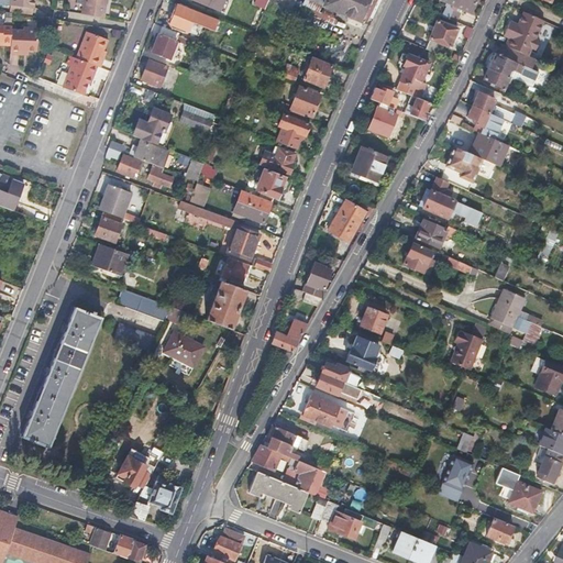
[(11,0),(10,6),(33,10),(34,0),(11,0)]
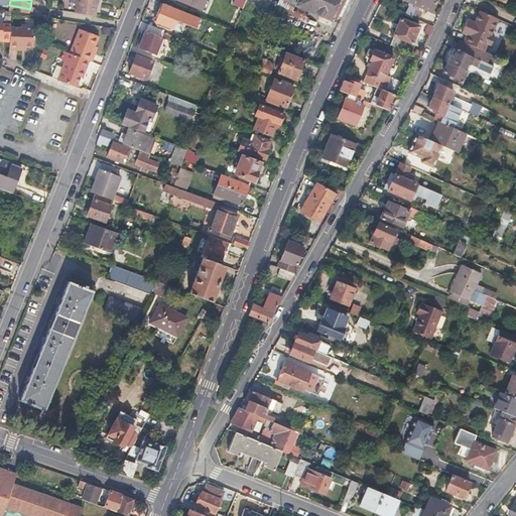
[(96,16),(98,0),(77,0),(77,5),(76,13),(96,16)]
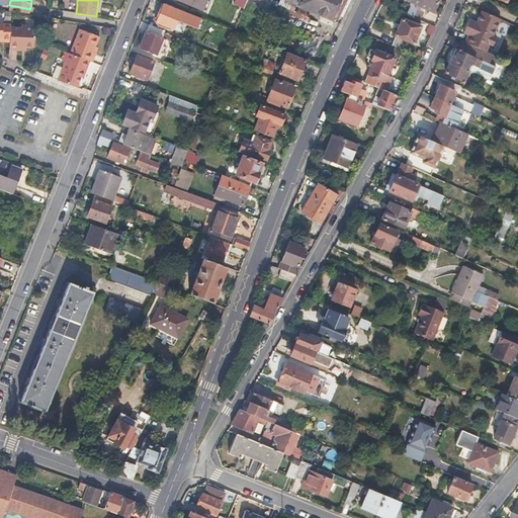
[(203,0),(181,0),(201,8),(203,0)]
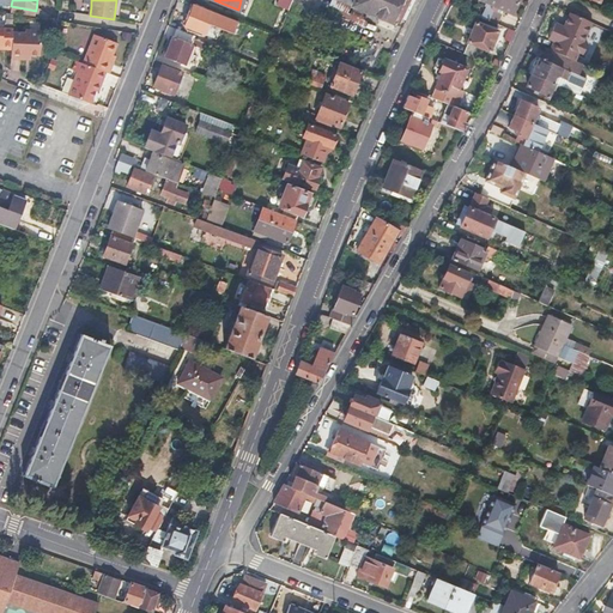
[(292,0),(289,12),(313,22),(321,0),(353,0),(354,0),(292,0)]
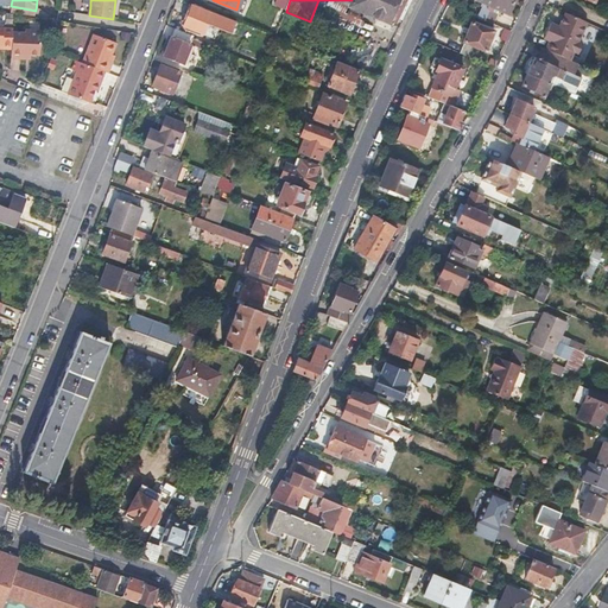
[(397,0),(352,0),(349,6),(388,23),(397,0)]
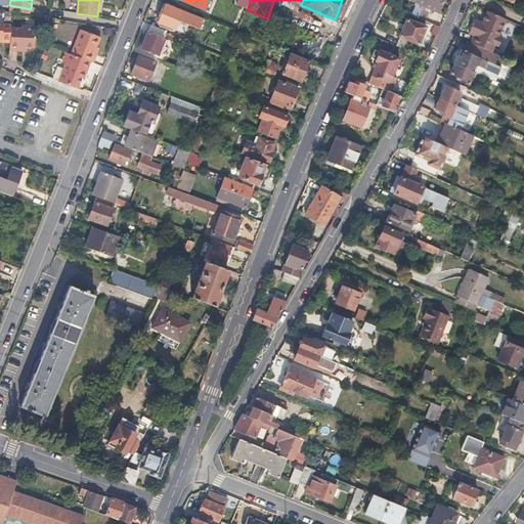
[(422,8),(425,0),(410,0),(418,3),(412,15),(417,17),(420,12),(422,8)]
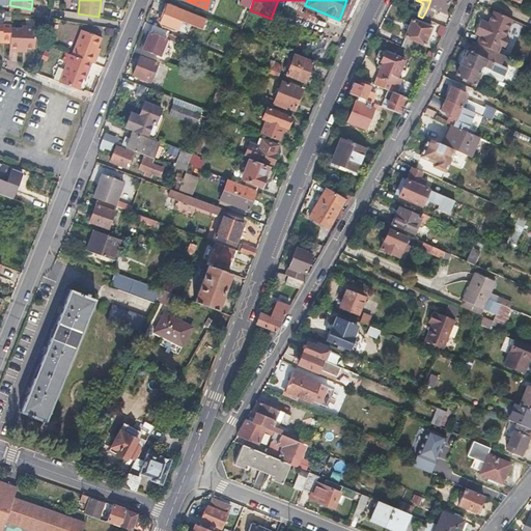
[(448,0),(430,0),(427,8),(429,9),(431,7),(443,12),(448,0)]
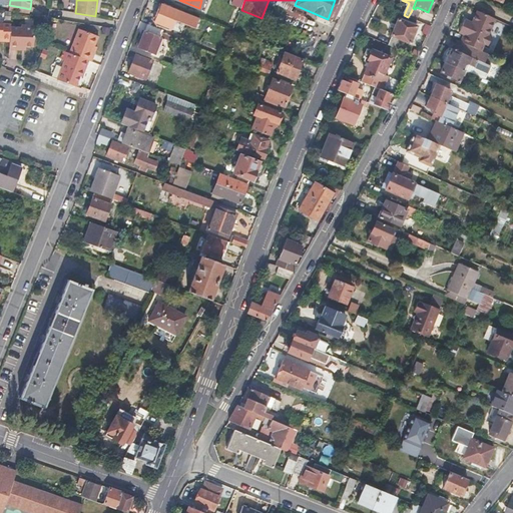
[(161,4),(154,21),(171,28),(178,11),(161,4)]
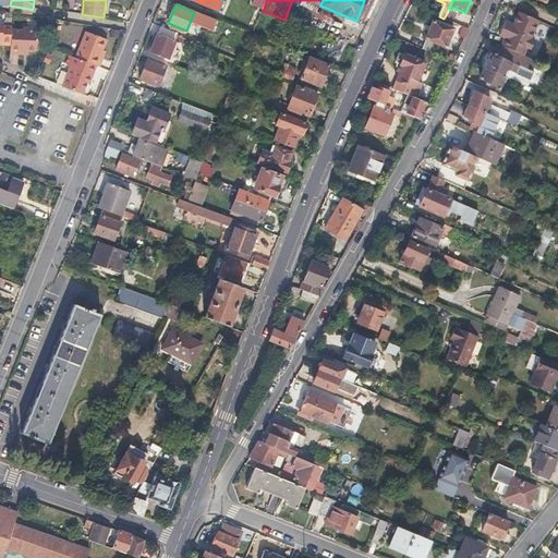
[(33,10),(10,5),(9,12),(12,12),(32,15),(33,10)]
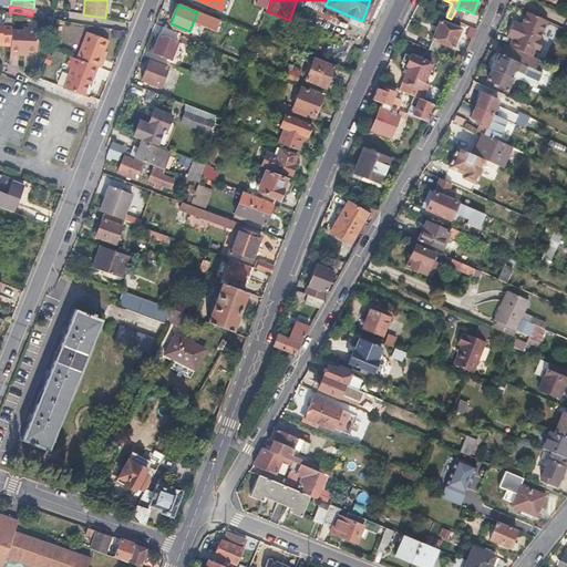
[(513,38),(509,45),(532,57),(536,48),(539,50),(543,41),(539,39),(547,21),(528,12),(522,26),(513,22),(506,35),(513,38)]
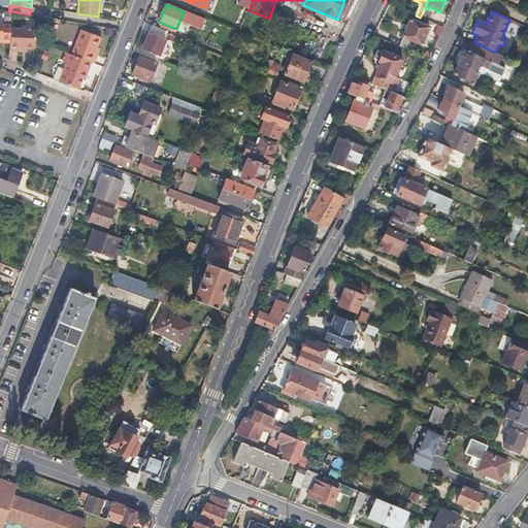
[(403,37),(399,46),(411,52),(415,42),(422,44),(429,27),(409,19),(402,36),(403,37)]
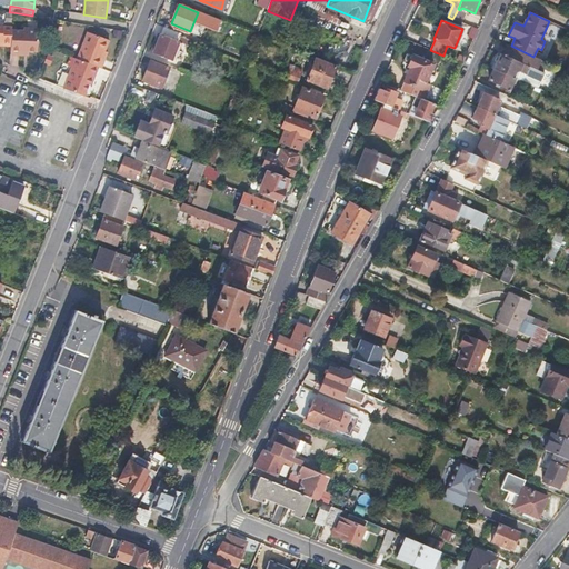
[(0,42),(2,43),(2,47),(10,48),(11,29),(11,27),(6,27),(6,25),(0,23),(0,42)]
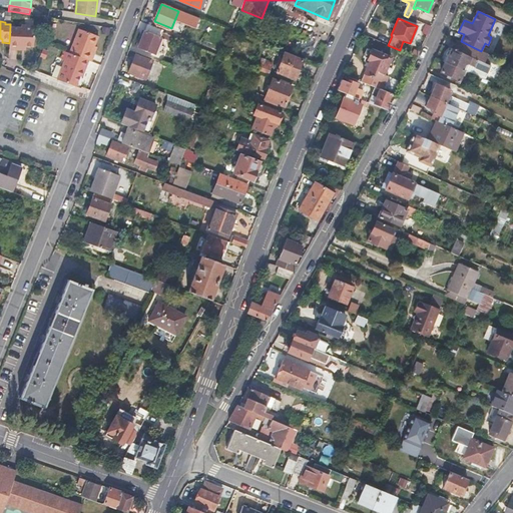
[(155,52),(161,36),(164,38),(167,39),(167,37),(171,38),(172,36),(162,32),(163,30),(147,23),(138,47),(154,54),(155,52)]
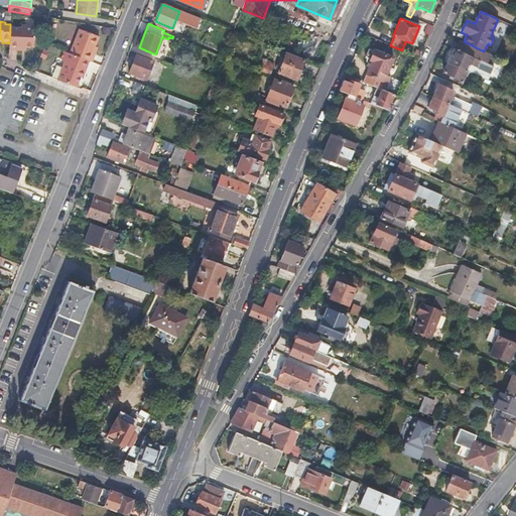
[(9,50),(18,50),(18,46),(26,47),(33,47),(35,26),(21,25),(21,27),(10,26),(9,43),(9,50)]
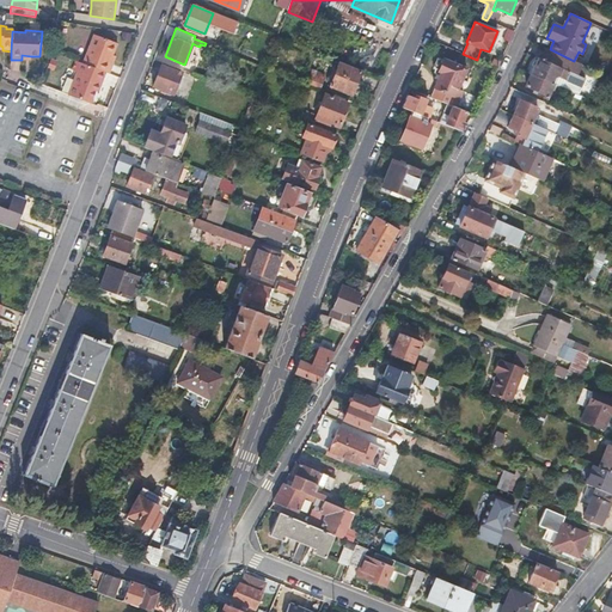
[(503,38),(509,42),(514,32),(508,30),(503,38)]
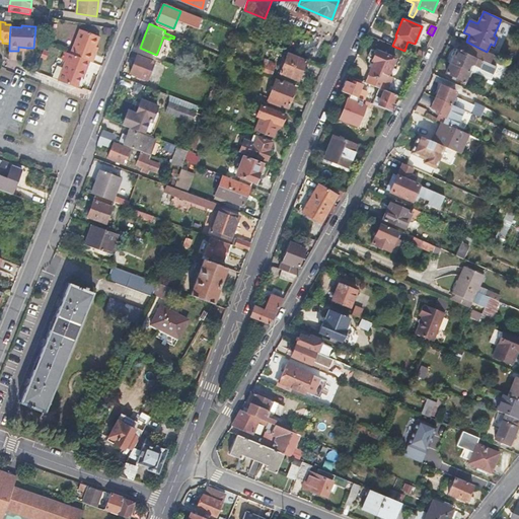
[(80,29),(70,55),(90,63),(92,64),(95,57),(93,55),(95,48),(100,38),(80,29)]
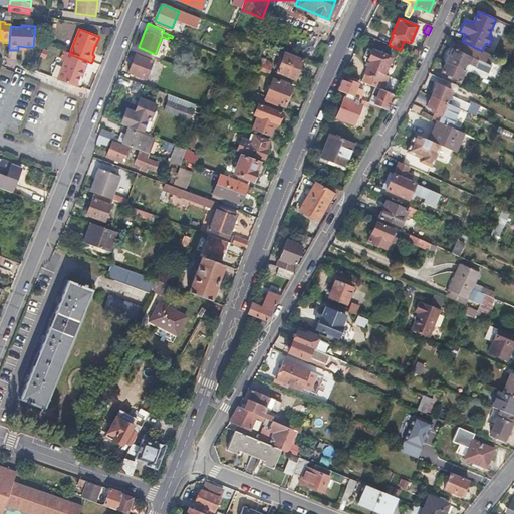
[(165,38),(162,36),(156,52),(158,52),(160,51),(165,38)]
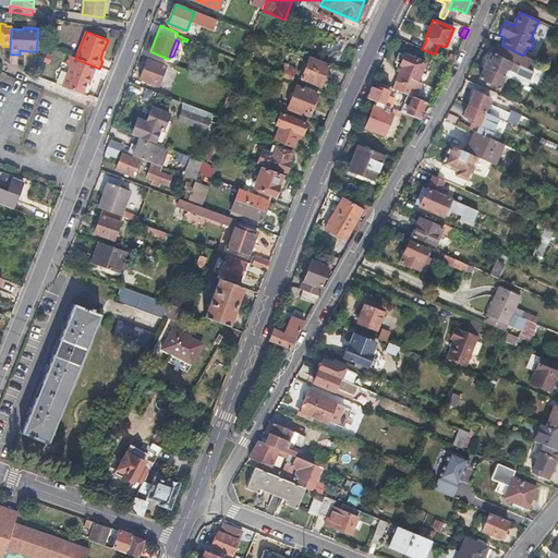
[(490,52),(484,68),(504,76),(506,72),(507,71),(508,70),(511,70),(518,73),(517,74),(530,80),(533,72),(490,52)]
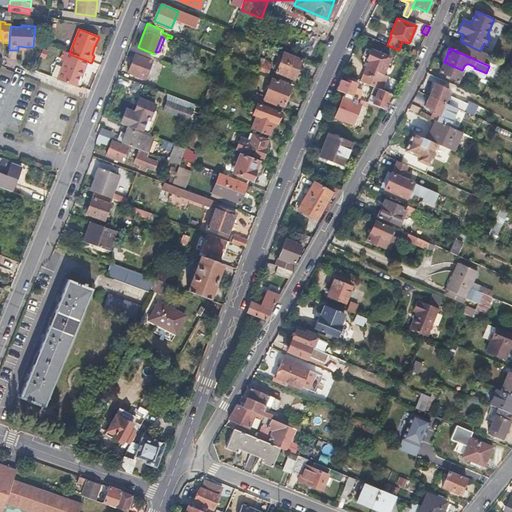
[(373,87),(381,90),(387,76),(382,74),(390,57),(371,49),(371,50),(367,49),(363,57),(367,59),(366,60),(369,61),(360,81),(373,87)]
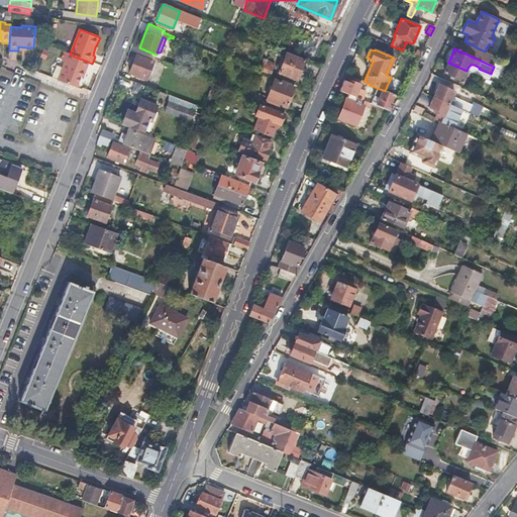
[(84,69),(87,70),(90,63),(70,55),(64,52),(61,61),(65,63),(58,81),(76,89),(81,77),(84,69)]
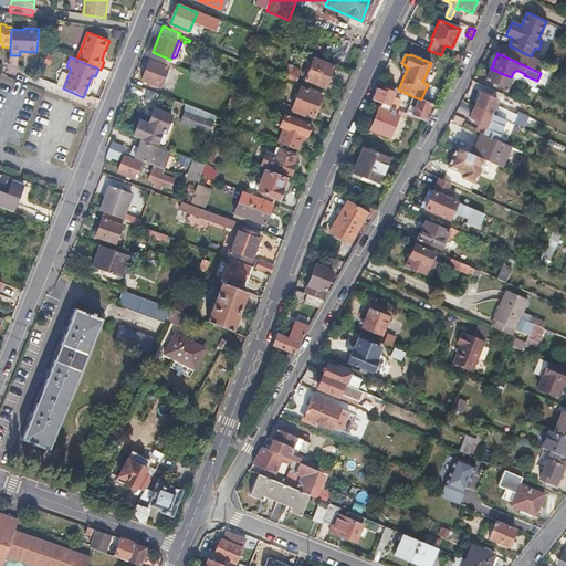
[(308,70),(305,80),(325,87),(333,66),(313,59),(311,65),(308,70)]
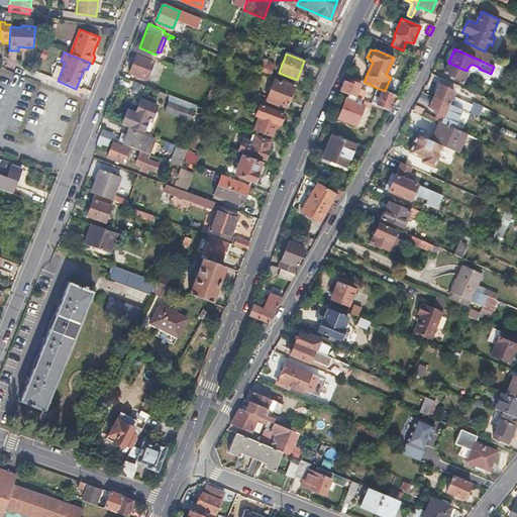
[(152,63),(136,56),(129,73),(146,80),(152,63)]
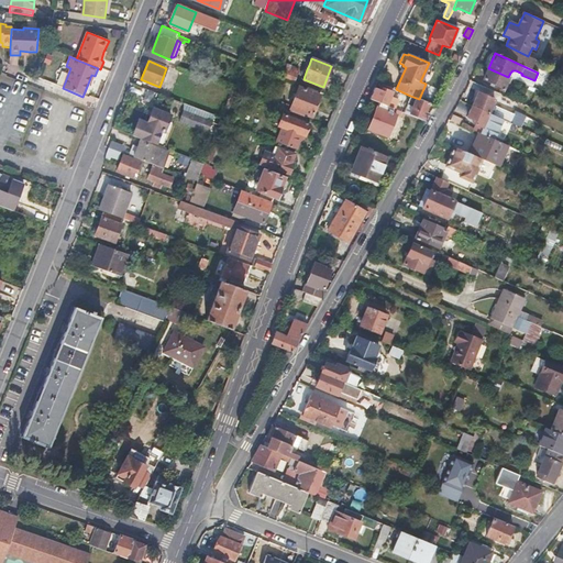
[(180,62),(178,69),(184,70),(191,74),(195,67),(180,62)]
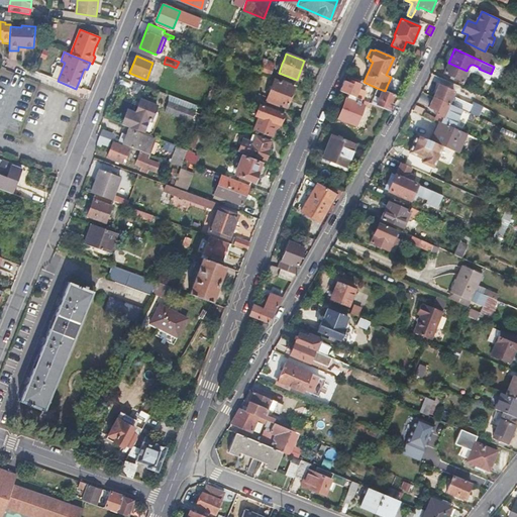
[(164,64),(153,60),(152,63),(157,65),(156,67),(166,71),(169,65),(164,64)]
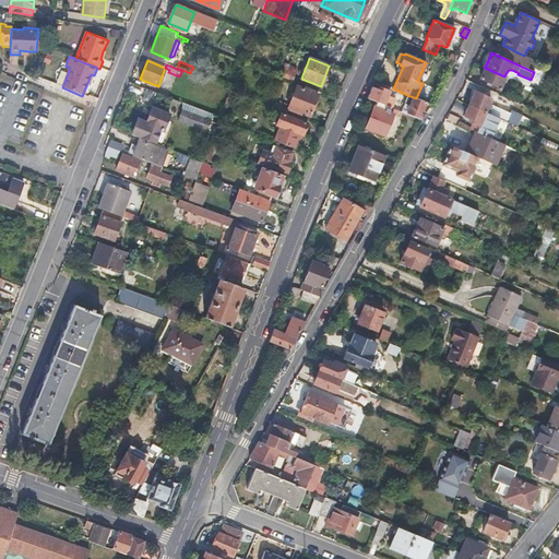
[(283,68),(281,74),(293,79),(295,72),(283,68)]
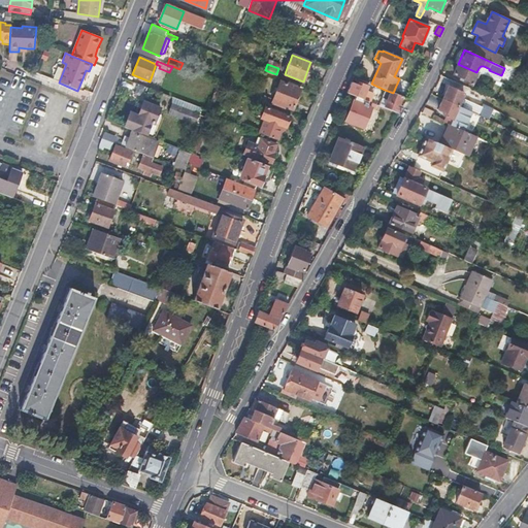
[(476,72),(458,64),(454,74),(465,79),(464,81),(471,85),(476,72)]
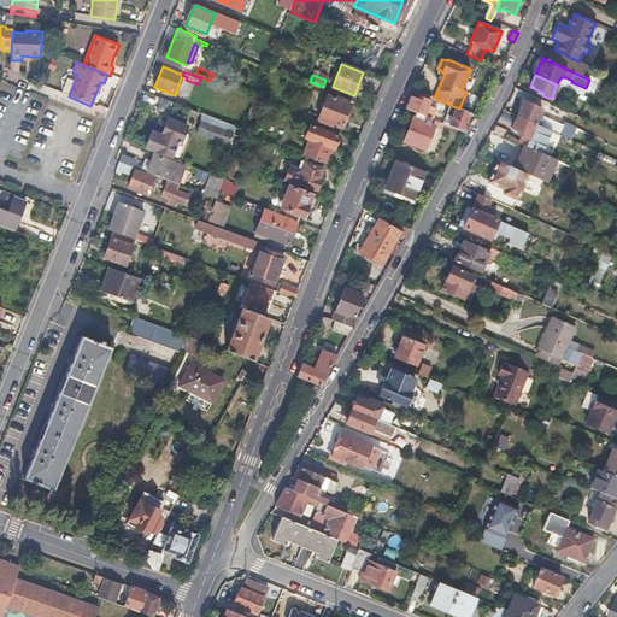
[(559,80),(557,84),(582,95),(586,88),(571,82),(573,81),(565,77),(562,77),(560,78),(559,80)]
